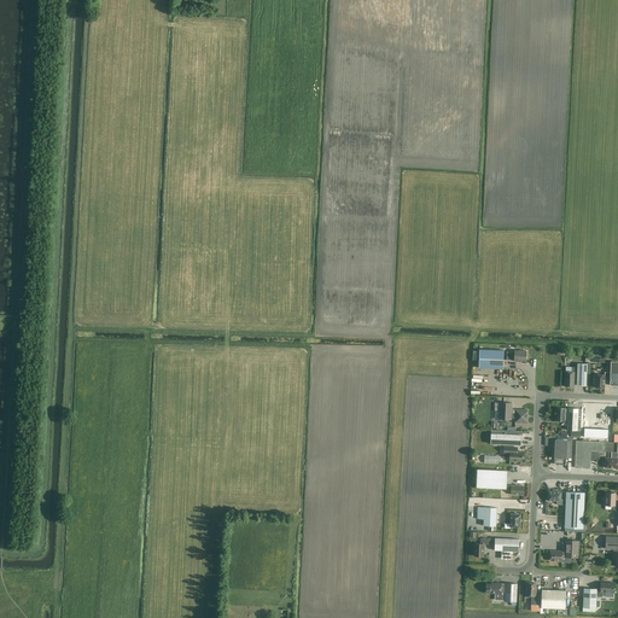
[(503,369),(505,351),(505,350),(479,349),(478,368),(503,369)]
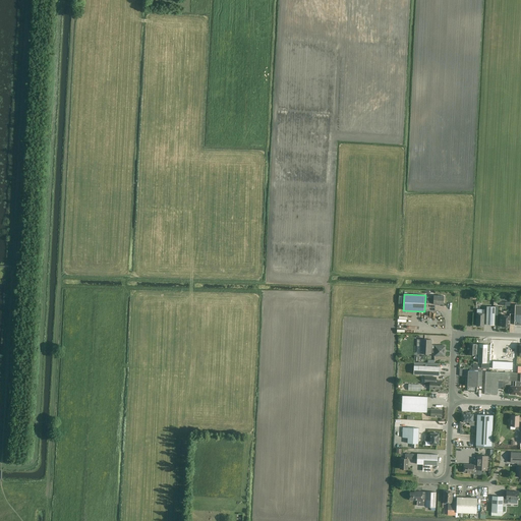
[(433,297),(427,296),(426,303),(433,303),(433,304),(438,304),(438,303),(444,304),(444,296),(433,296),(433,297)]
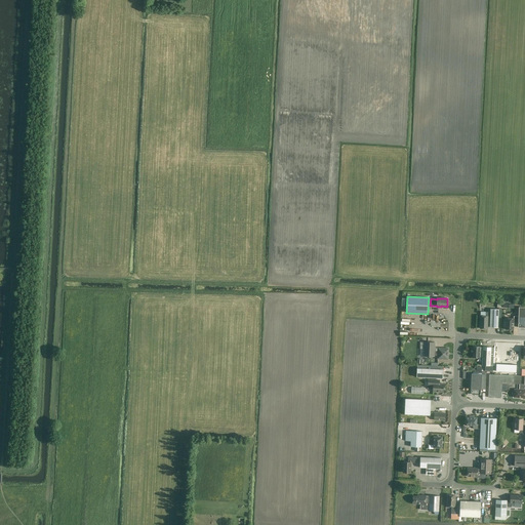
[(524,307),(519,307),(519,316),(514,316),(514,319),(507,318),(506,329),(514,330),(514,325),(518,325),(518,327),(524,327),(524,307)]
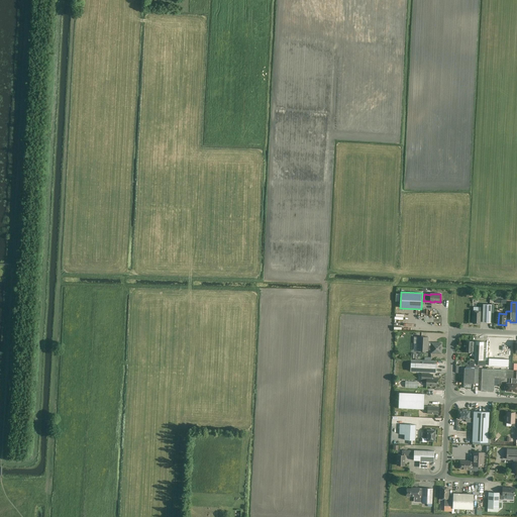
[(481,312),(483,312),(483,322),(491,323),(491,304),(483,304),(483,307),(479,307),(479,311),(473,311),(473,323),(481,323),(481,312)]
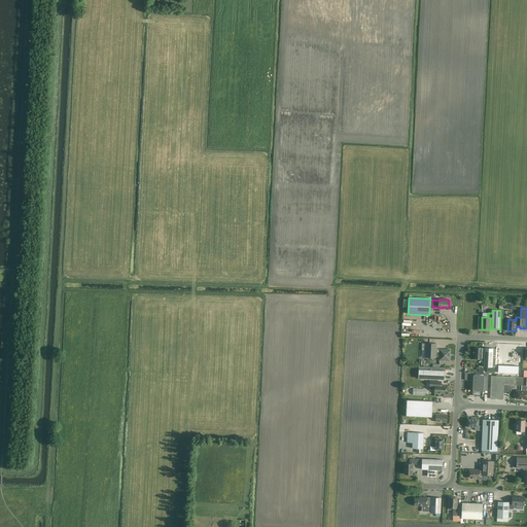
[(426,343),(425,357),(435,358),(436,356),(440,356),(438,360),(450,360),(451,350),(440,349),(440,353),(436,352),(436,344),(426,343)]
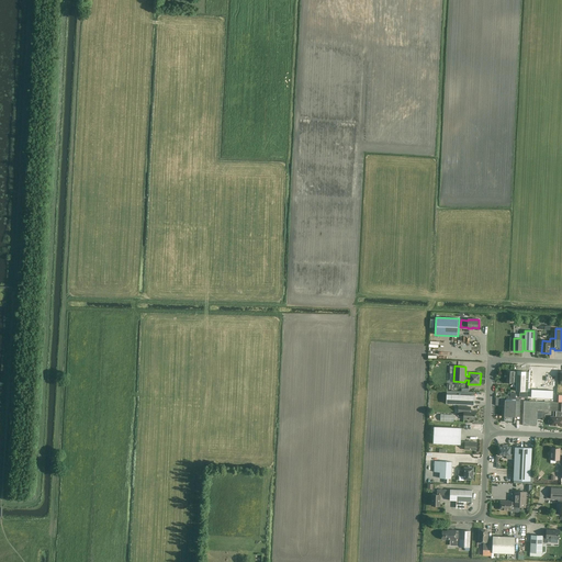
[(506,378),(506,383),(513,383),(514,382),(516,382),(516,391),(525,392),(526,371),(517,371),(517,372),(514,372),(514,371),(506,370),(506,373),(504,373),(504,378),(506,378)]
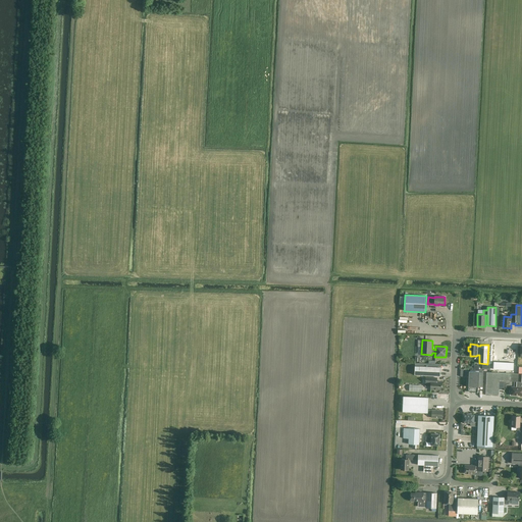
[(440,367),(420,366),(415,366),(415,374),(440,376),(440,367)]
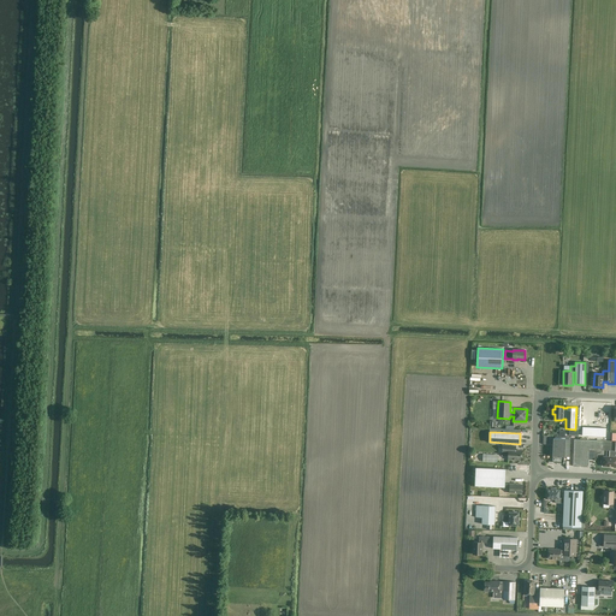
[(564,463),(566,443),(570,444),(570,437),(566,437),(566,439),(554,438),(552,462),(564,463)]
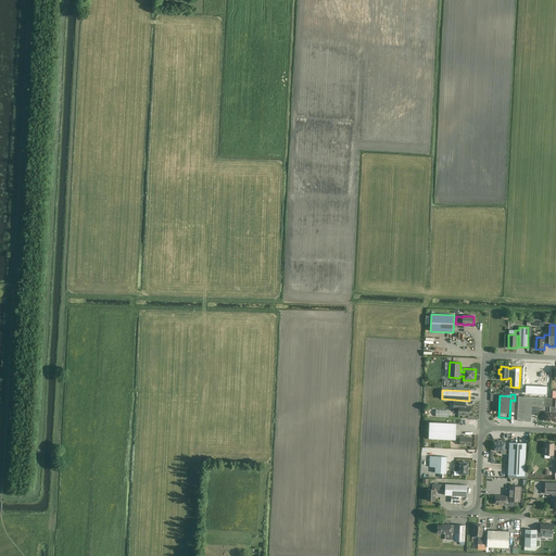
[(555,397),(543,397),(518,396),(517,421),(531,421),(532,406),(552,406),(551,409),(550,413),(544,412),(544,415),(543,415),(543,417),(544,418),(544,420),(550,421),(550,420),(552,420),(552,421),(555,420),(555,409),(555,411),(555,407),(555,406),(555,397)]
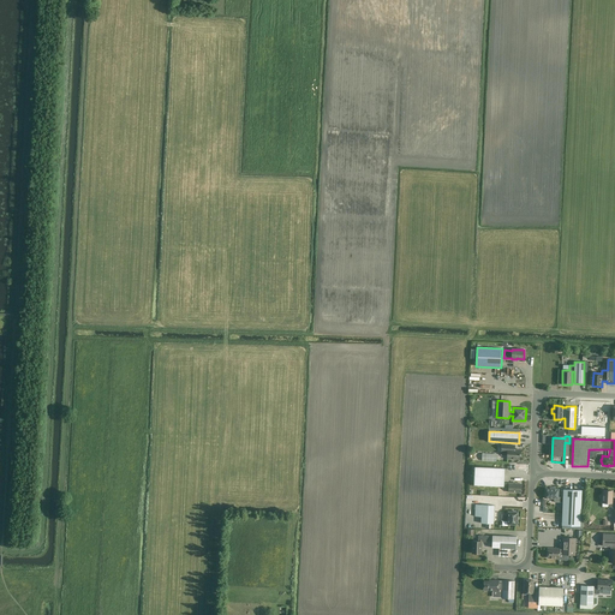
[(520,454),(520,451),(513,449),(513,445),(502,445),(501,455),(507,455),(507,459),(519,459),(520,454)]
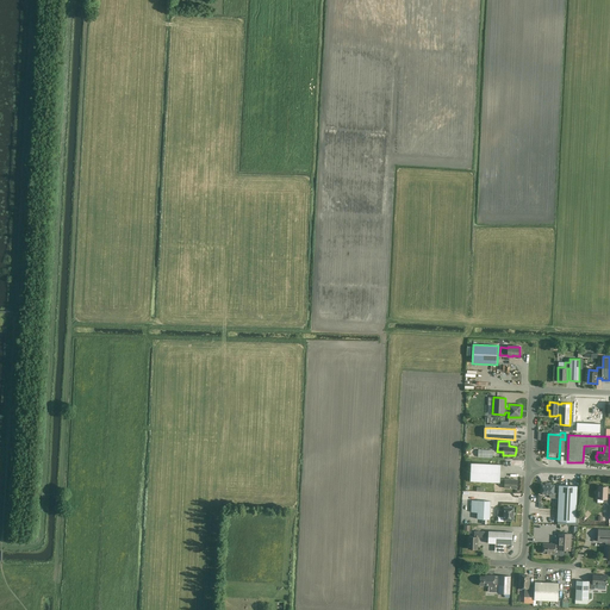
[(505,480),(500,479),(500,465),(471,464),(470,481),(499,483),(499,484),(505,485),(504,489),(516,489),(517,480),(505,479),(505,480)]
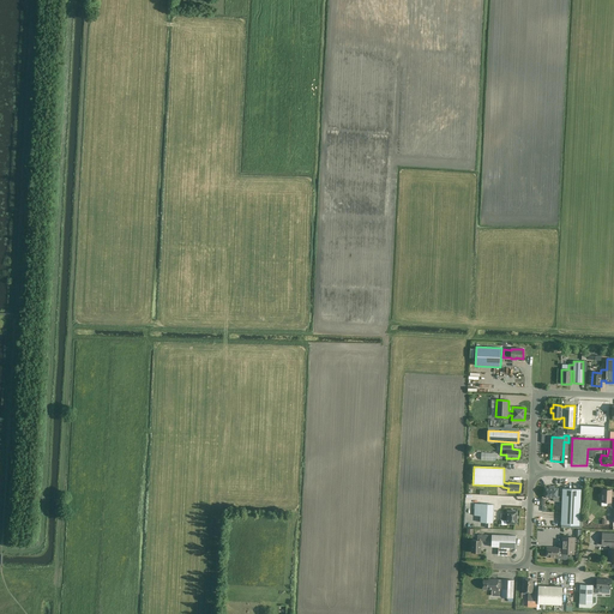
[(559,501),(559,497),(558,497),(558,488),(545,488),(543,498),(553,498),(553,501),(559,501)]
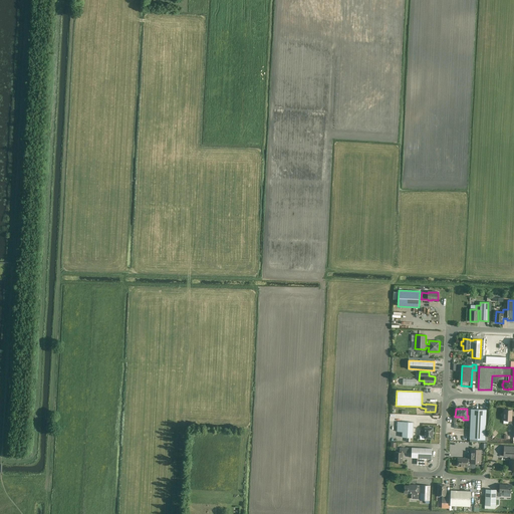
[(471,416),(468,416),(468,420),(470,420),(470,440),(485,440),(486,410),(471,409),(471,416)]
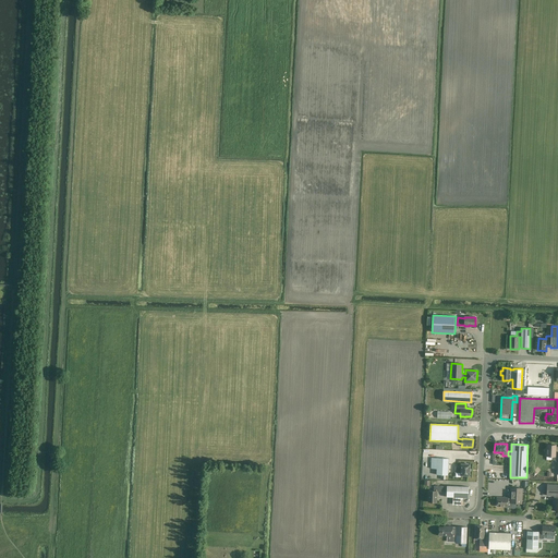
[(557,455),(556,456),(556,445),(547,445),(547,457),(554,457),(553,460),(557,460),(557,474),(557,473),(557,455)]
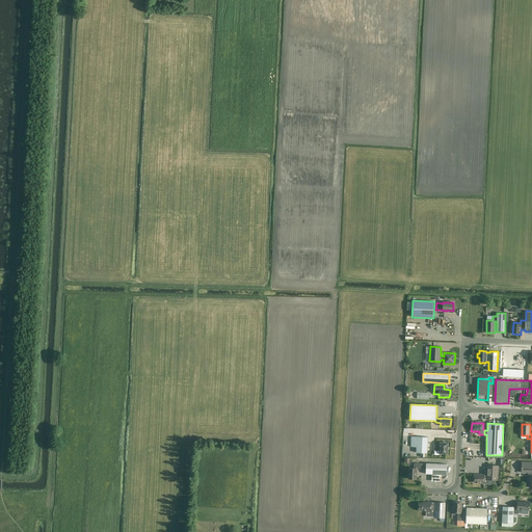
[(428,437),(417,436),(411,436),(410,447),(417,447),(416,452),(427,453),(428,437)]
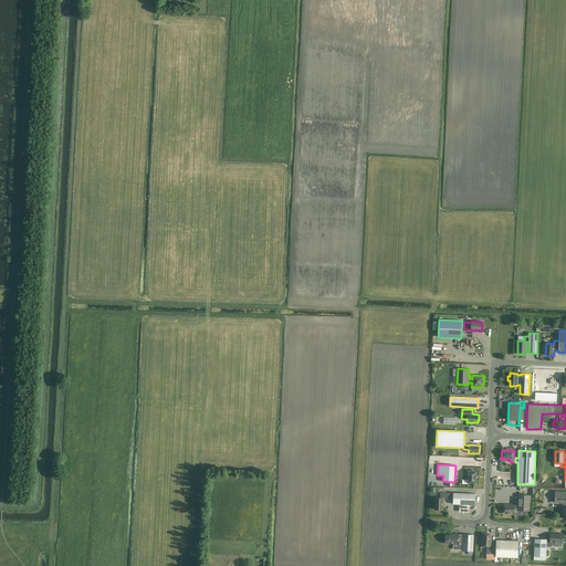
[(462,473),(462,479),(468,480),(468,482),(477,483),(477,471),(475,471),(474,470),(472,470),(471,471),(468,471),(468,474),(462,473)]
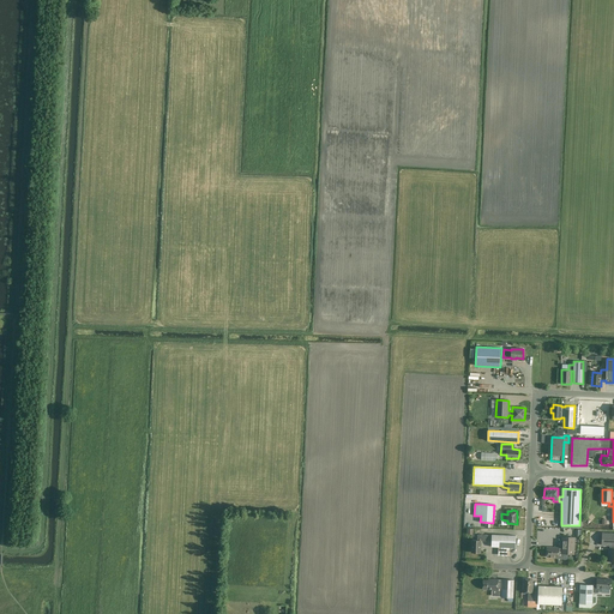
[(611,546),(611,549),(609,549),(609,561),(613,561),(613,533),(602,533),(601,545),(611,546)]
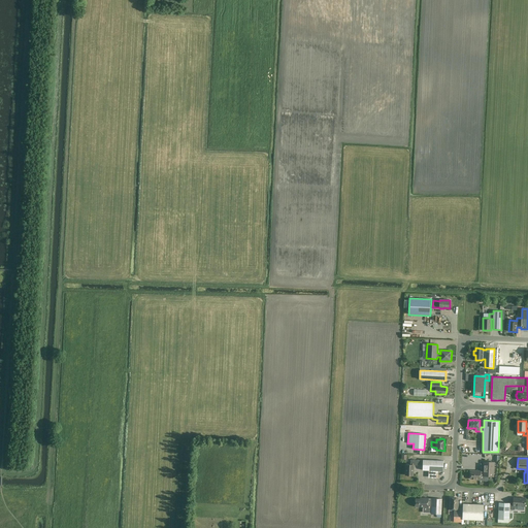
[(410,465),(405,464),(405,475),(413,475),(414,465),(418,465),(419,460),(410,460),(410,465)]
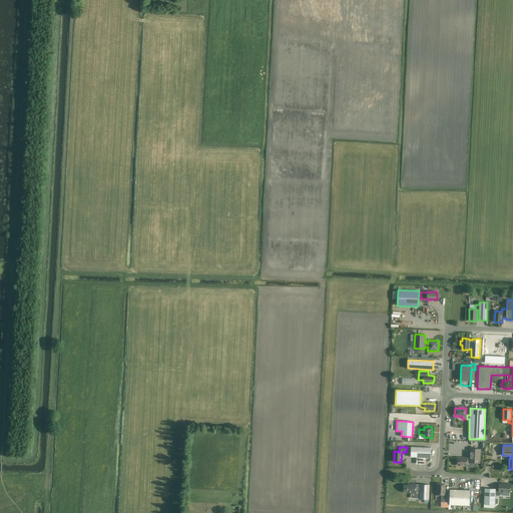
[(411,457),(417,457),(416,462),(425,463),(426,458),(431,458),(431,448),(411,447),(411,457)]
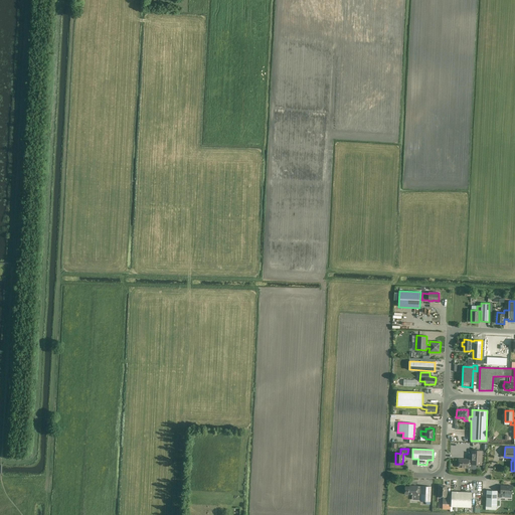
[(469,460),(459,459),(459,467),(469,468),(469,464),(471,464),(471,465),(482,465),(482,451),(472,450),(471,460),(469,460)]
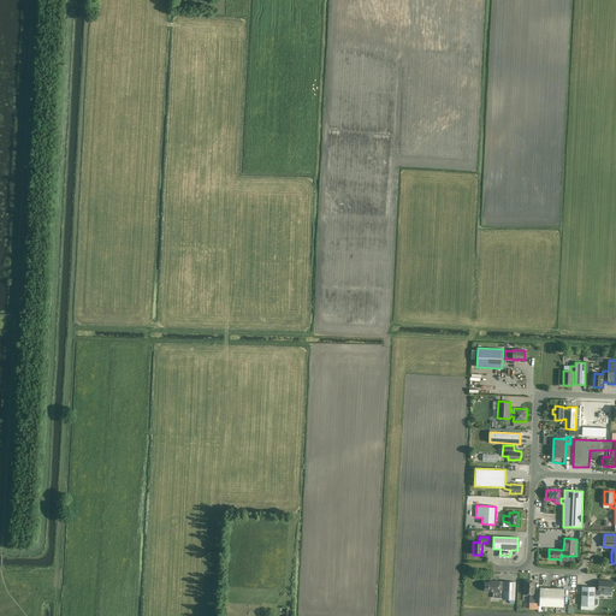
[(582,587),(581,605),(594,606),(594,594),(600,594),(600,590),(612,591),(612,581),(599,580),(599,587),(594,587),(582,587)]
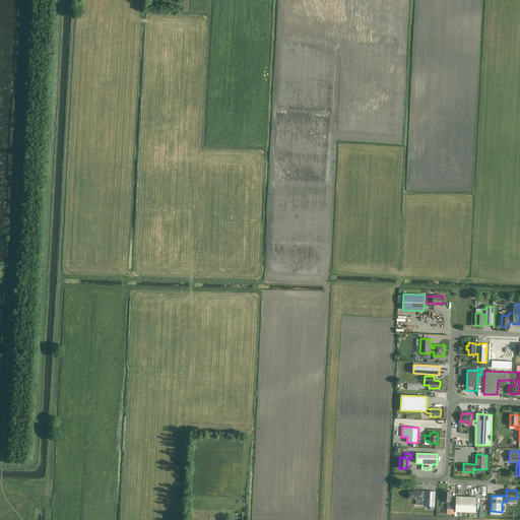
[(415,492),(409,492),(409,499),(410,500),(412,500),(413,499),(416,499),(416,500),(421,500),(421,499),(425,499),(425,506),(435,507),(435,492),(425,491),(425,493),(421,493),(421,491),(415,491),(415,492)]
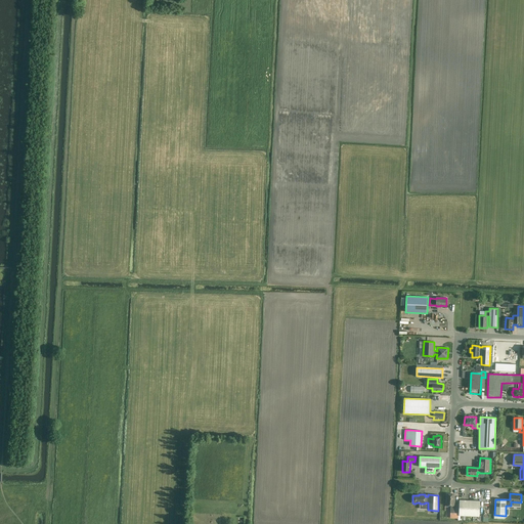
[(447,494),(446,506),(450,506),(450,513),(459,514),(459,516),(479,517),(480,500),(460,499),(460,506),(459,506),(459,507),(454,507),(454,500),(454,494),(447,494)]
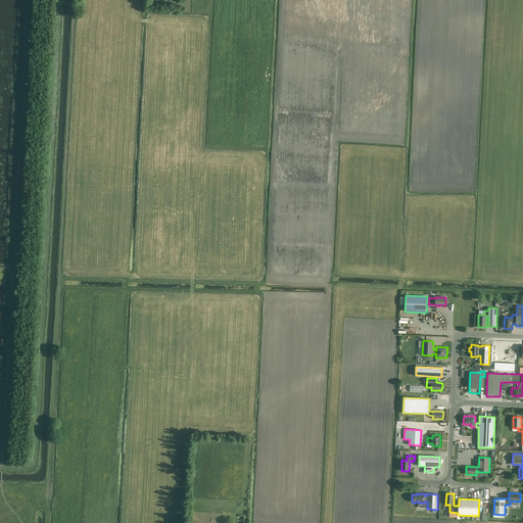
All buildings are outlined.
